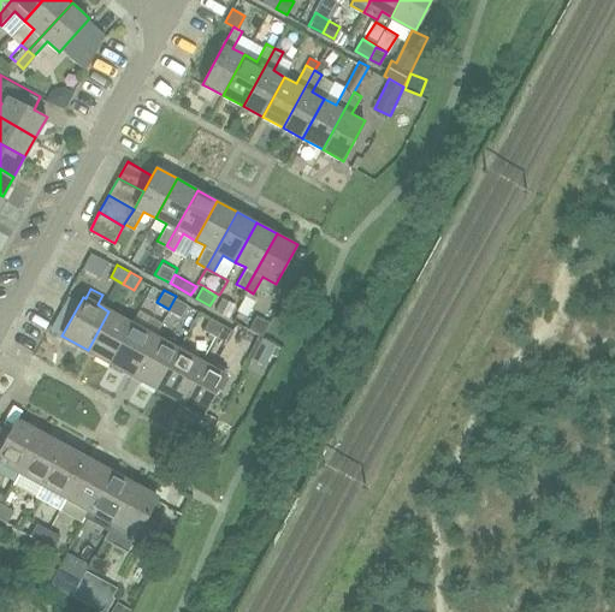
[(244,292),(236,308),(246,314),(254,298),(244,292)]
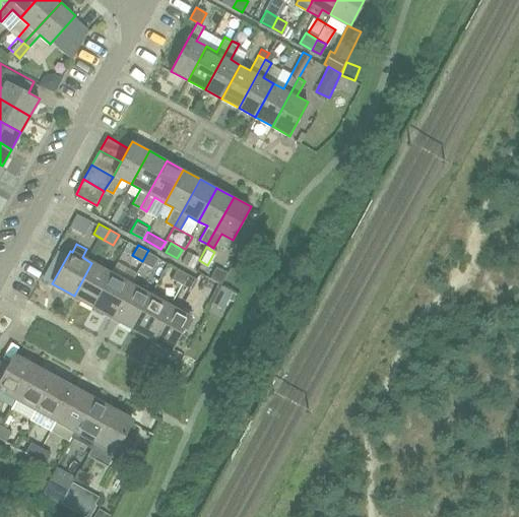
[(158,256),(148,250),(142,261),(152,266),(158,256)]
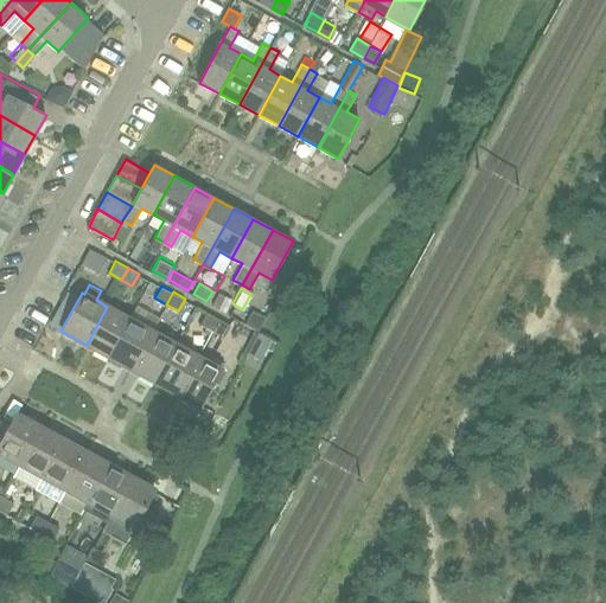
[(212,305),(224,310),(231,299),(218,292),(212,305)]
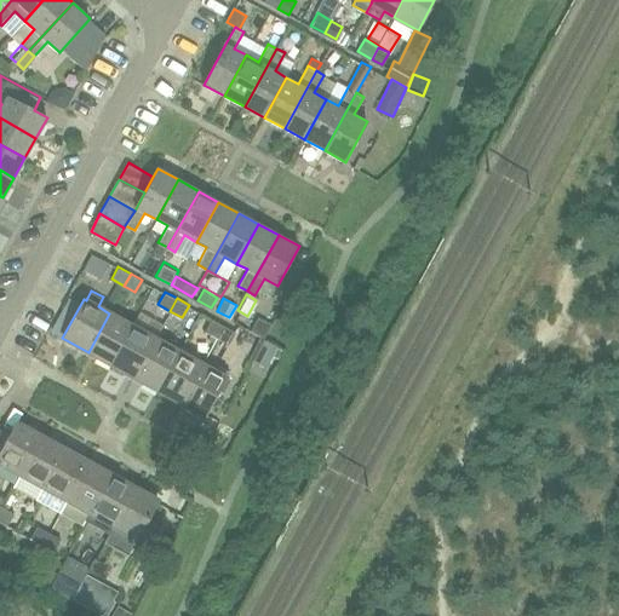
[(109,314),(89,352),(110,364),(131,324),(109,314)]
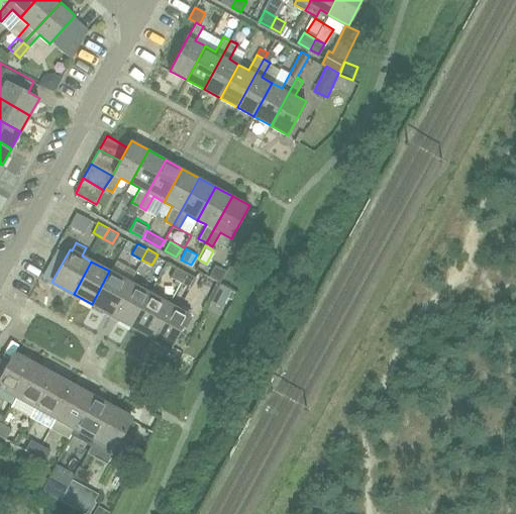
[(182,281),(188,271),(176,265),(171,275),(182,281)]
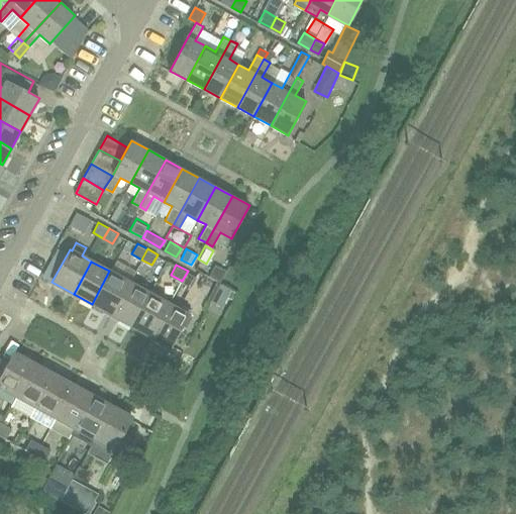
[(129,282),(109,271),(92,304),(112,314),(129,282)]
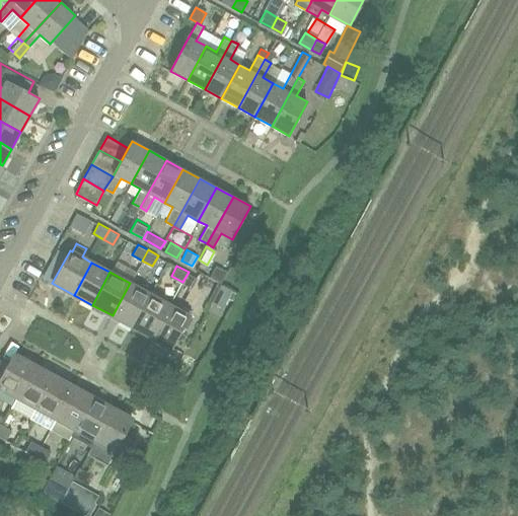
[(189,272),(182,282),(192,287),(197,277),(189,272)]
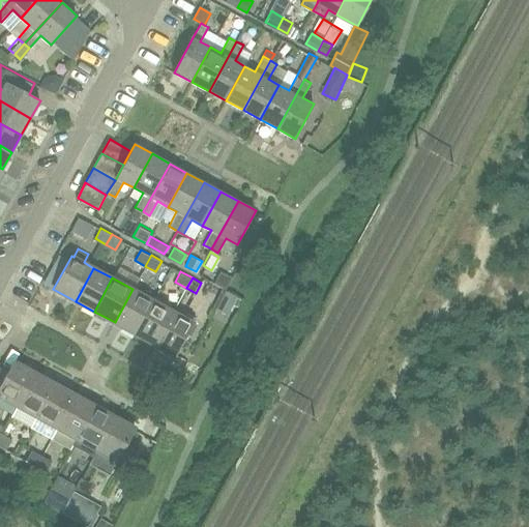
[(133,289),(115,322),(135,333),(156,294),(144,288),(141,294),(133,289)]
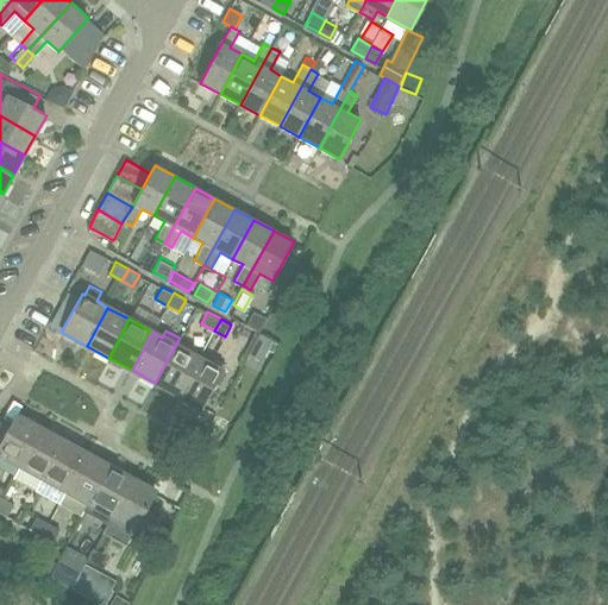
[(254,354),(265,360),(275,340),(263,334),(254,354)]
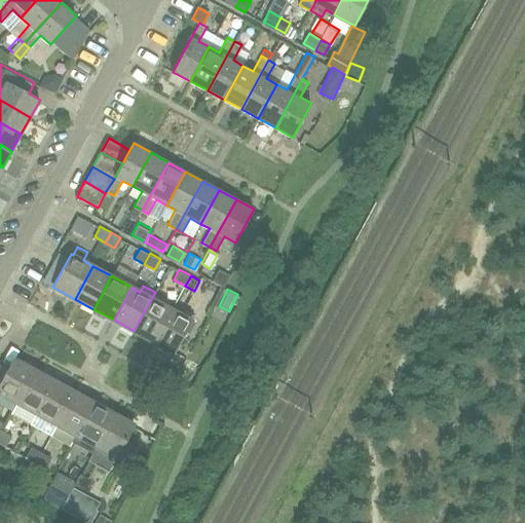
[(167,298),(155,292),(134,331),(154,342),(173,309),(163,304),(167,298)]
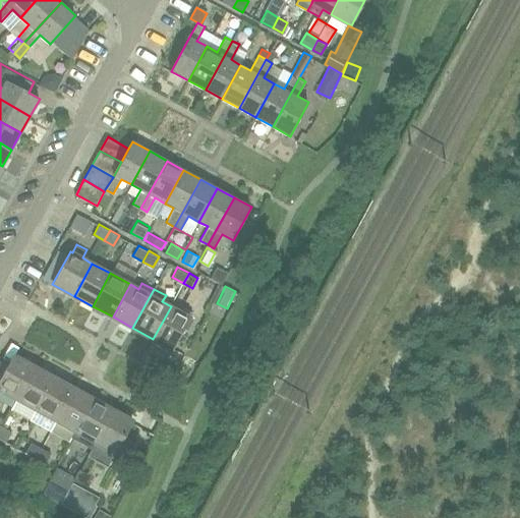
[(178,310),(171,306),(153,339),(173,350),(190,317),(193,310),(181,303),(178,310)]
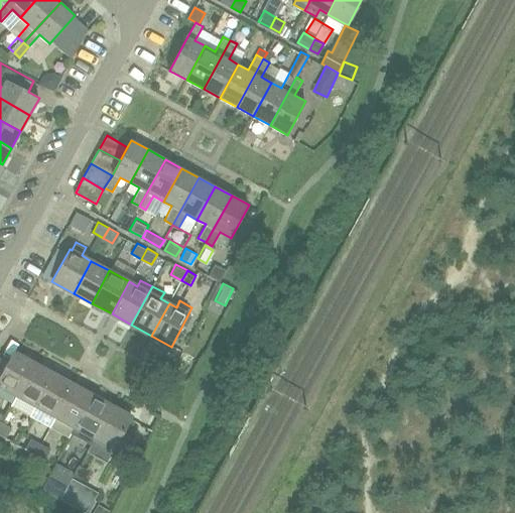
[(0,387),(15,395),(33,364),(13,353),(7,363),(0,359),(0,387)]
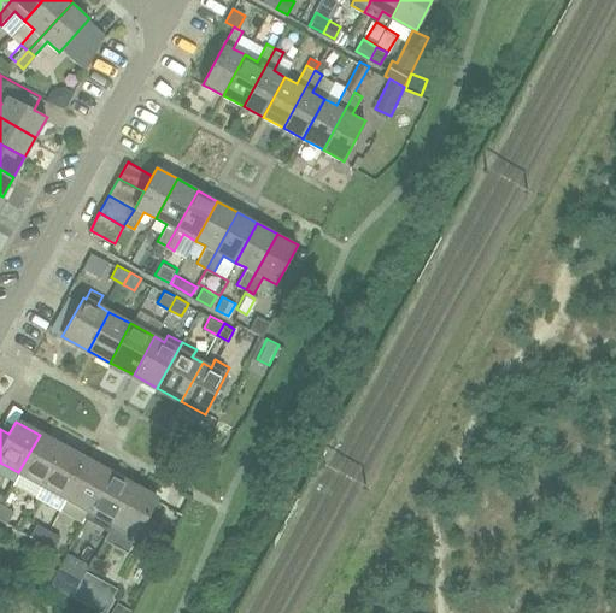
[(40,435),(18,472),(12,483),(37,496),(42,485),(53,466),(64,448),(40,435)]
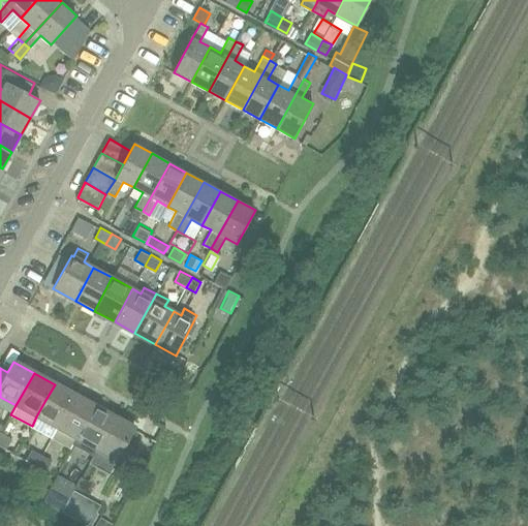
[(56,428),(65,411),(74,395),(55,384),(45,400),(36,416),(56,428)]
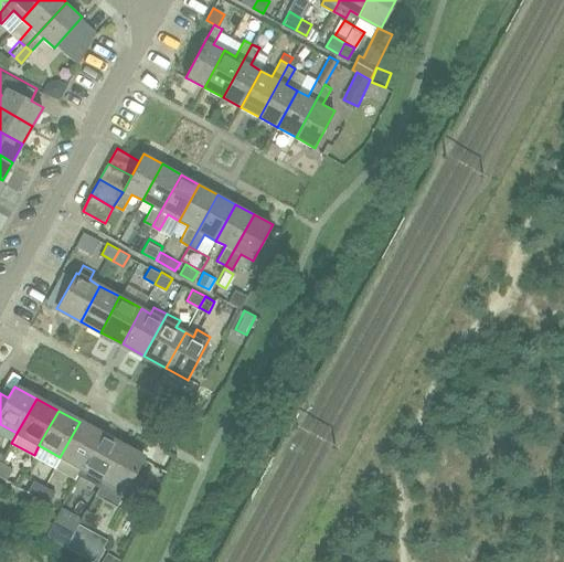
[(89,427),(80,422),(70,439),(60,457),(81,468),(88,455),(92,449),(95,444),(100,433),(89,427)]
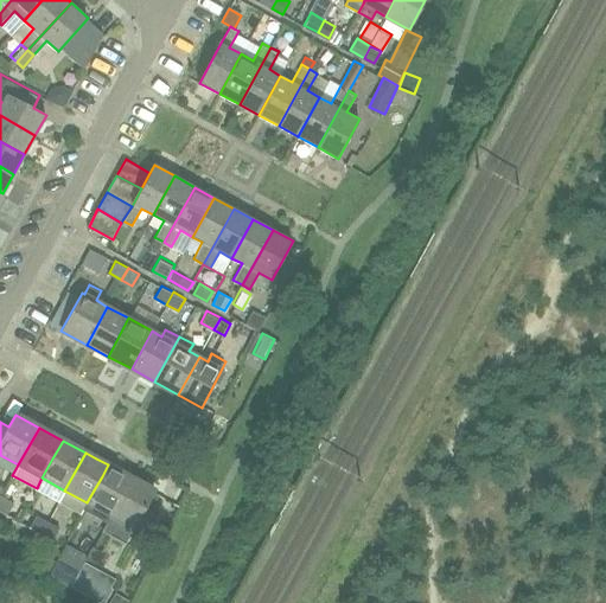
[(119,472),(108,464),(102,476),(99,482),(95,488),(87,502),(83,510),(106,521),(109,515),(120,496),(131,478),(119,472)]
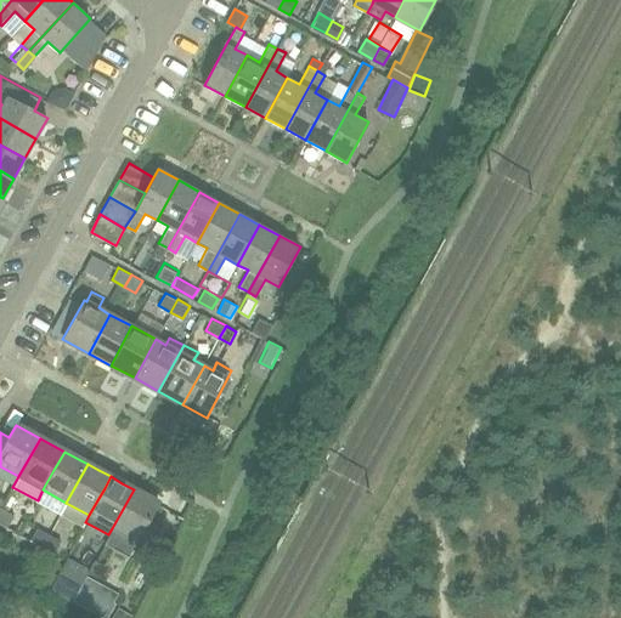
[(123,509),(112,528),(137,542),(139,539),(145,543),(158,517),(152,514),(158,503),(134,489),(123,509)]
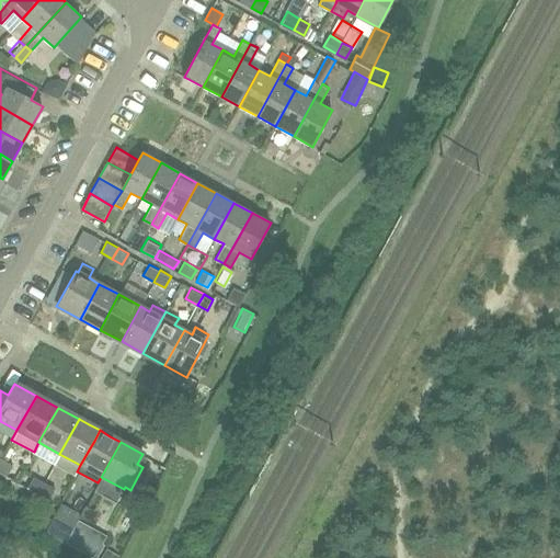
[(3,457),(0,463),(0,470),(8,475),(14,463),(3,457)]
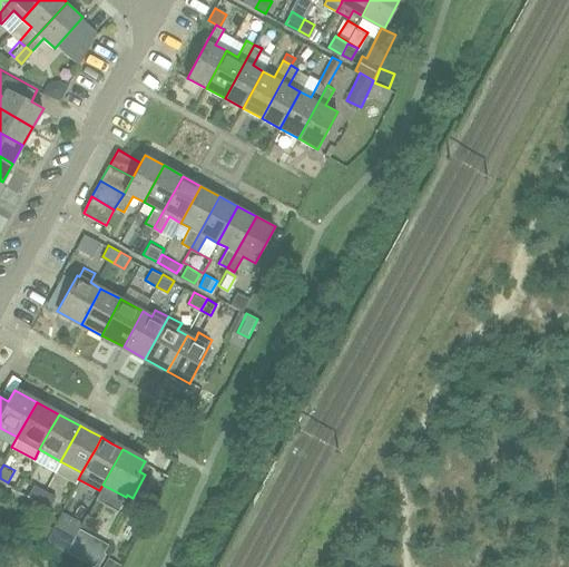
[(39,499),(46,488),(35,482),(28,494),(39,499)]
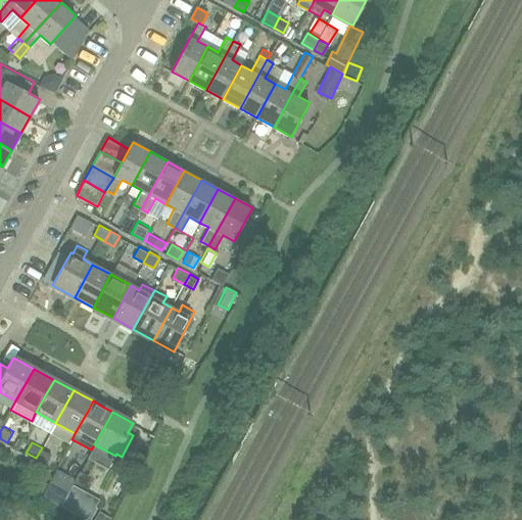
[(42,447),(36,458),(46,464),(52,454),(42,447)]
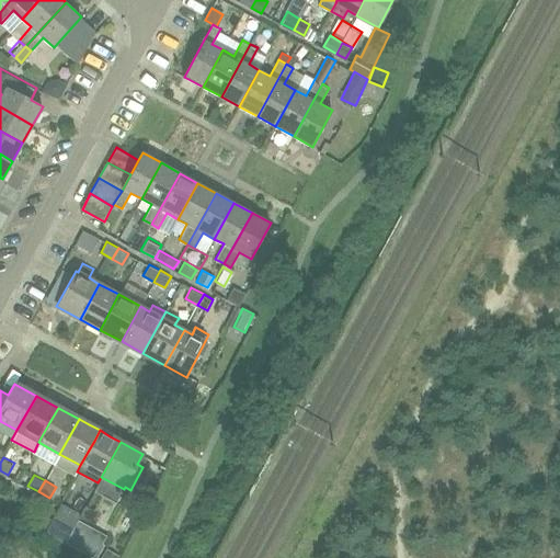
[(86,504),(80,516),(90,522),(96,510),(86,504)]
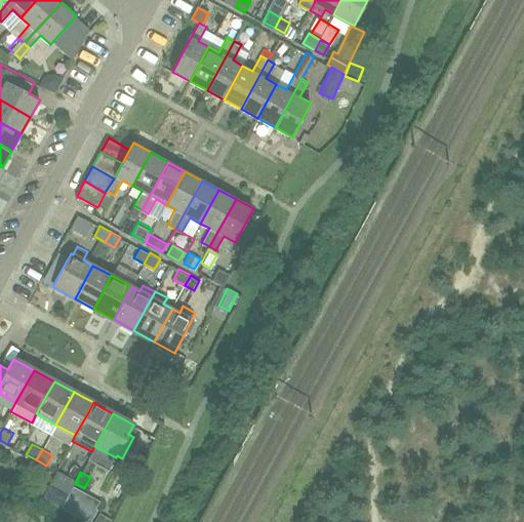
[(41,495),(47,484),(36,478),(30,489),(41,495)]
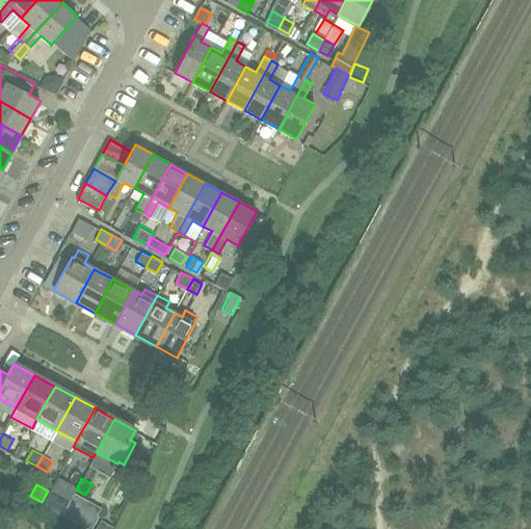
[(51,490),(43,504),(59,512),(69,499),(51,490)]
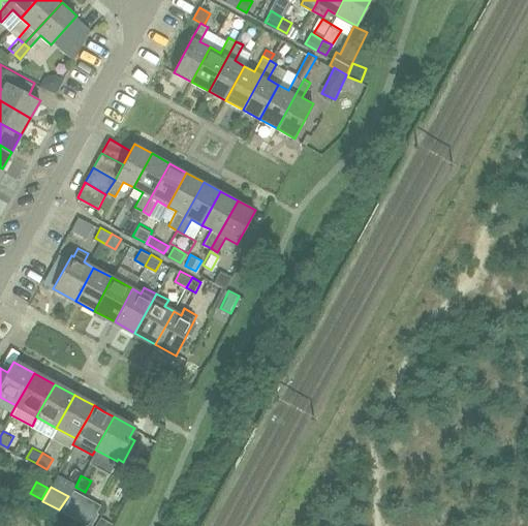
[(81,498),(73,514),(88,521),(95,506),(81,498)]
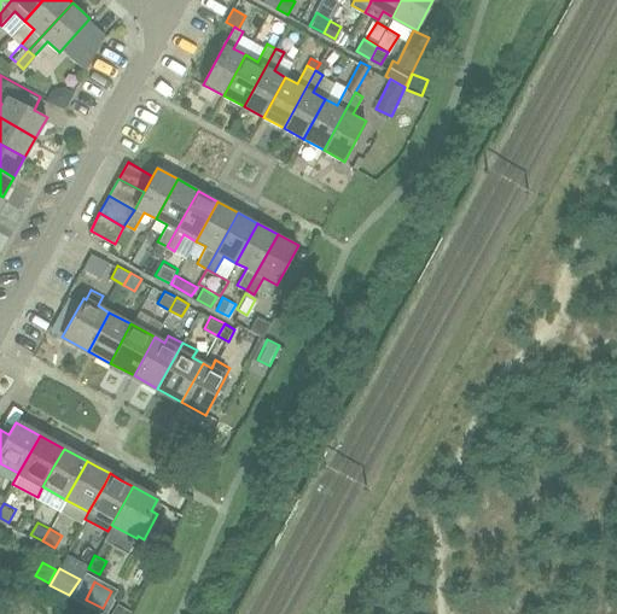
[(118,603),(111,613),(128,613),(131,610),(118,603)]
